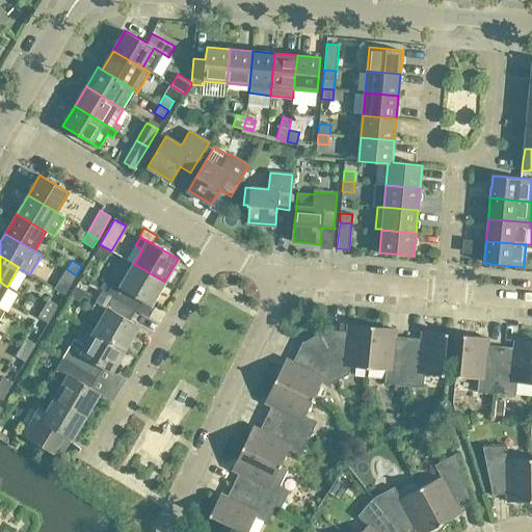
[(32,274),(48,284),(56,270),(41,261),(32,274)]
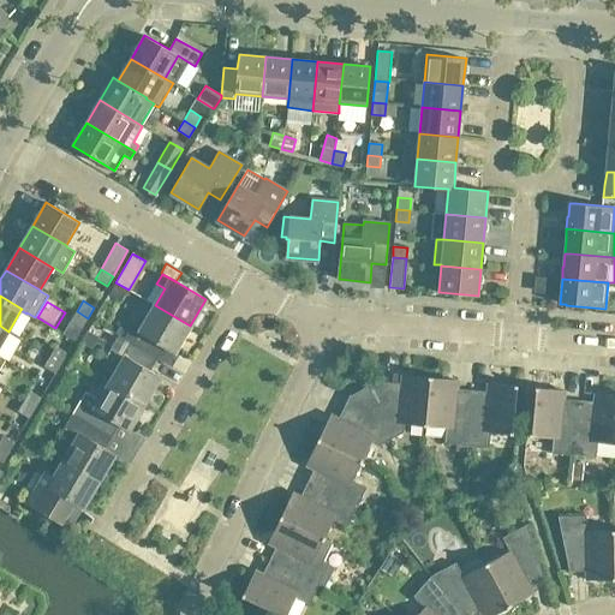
[(174,352),(190,326),(155,305),(145,322),(137,317),(124,338),(124,339),(155,357),(162,345),(174,352)]
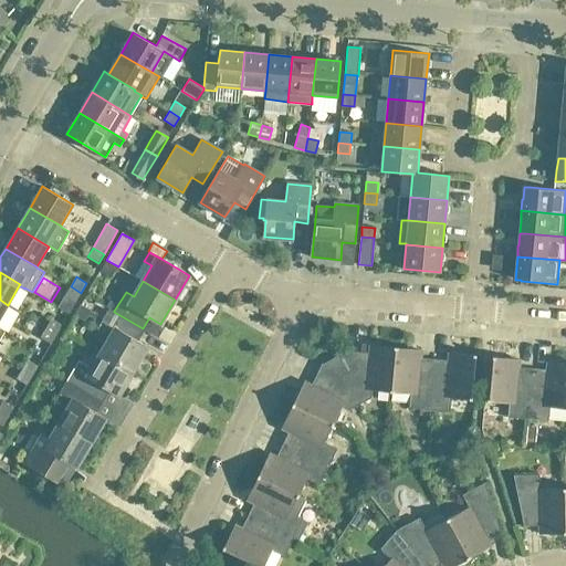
[(81,293),(71,286),(64,297),(74,304),(81,293)]
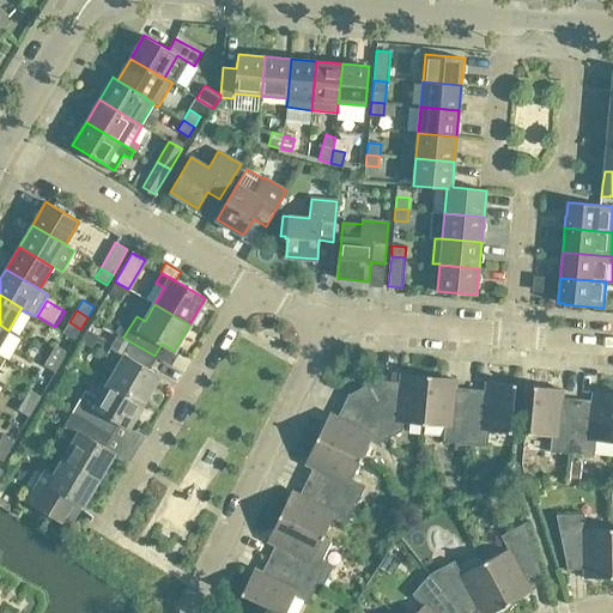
[(150,369),(157,357),(155,356),(123,338),(123,337),(119,333),(105,356),(119,364),(109,381),(144,402),(159,375),(150,369)]
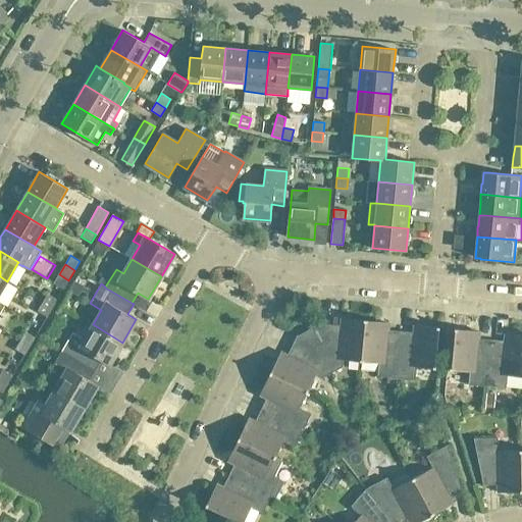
[(76,309),(84,290),(70,284),(64,305),(76,309)]
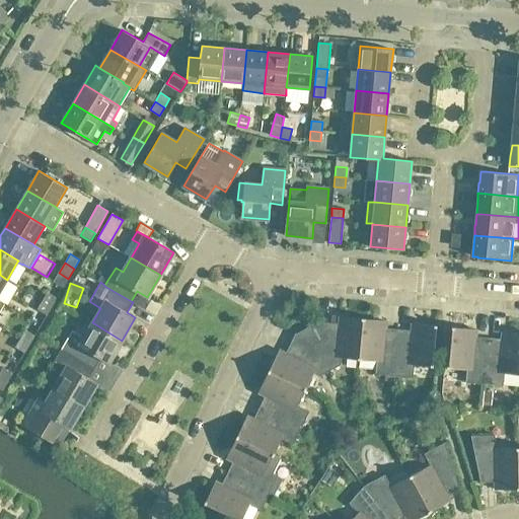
[(48,292),(43,300),(52,306),(57,297),(48,292)]
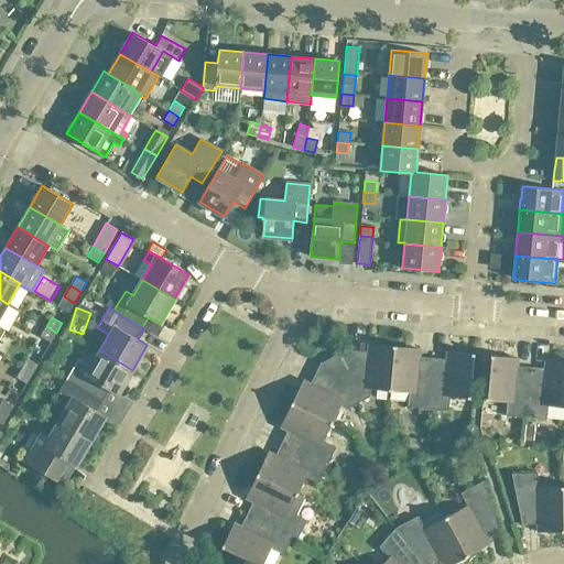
[(51,342),(56,333),(46,326),(41,335),(51,342)]
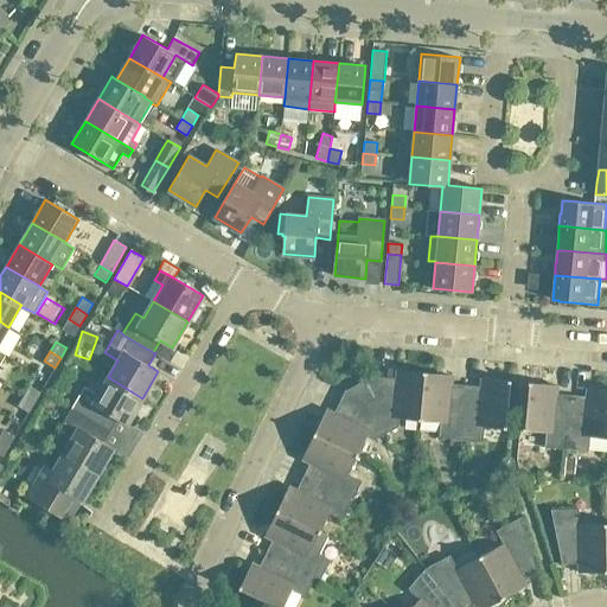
[(420,420),(425,372),(397,370),(396,378),(370,376),(370,377),(358,383),(385,433),(398,426),(400,417),(420,420)]
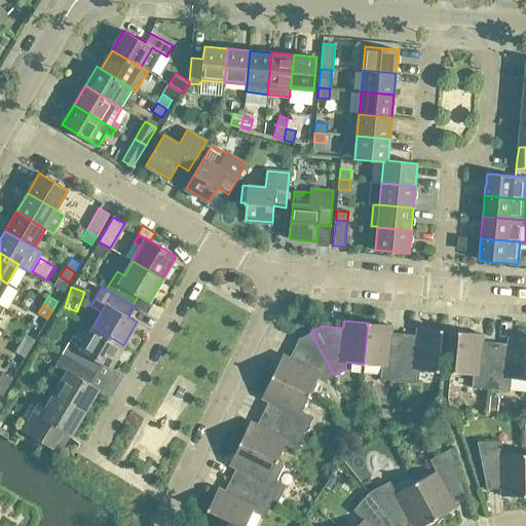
[(390,380),(400,380),(404,334),(391,333),(391,325),(368,323),(364,364),(382,366),(380,379),(390,380)]
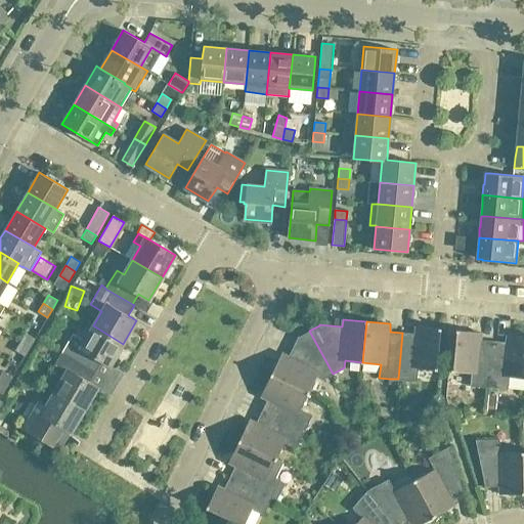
[(110,366),(123,344),(93,325),(85,341),(73,334),(61,352),(95,372),(101,361),(110,366)]
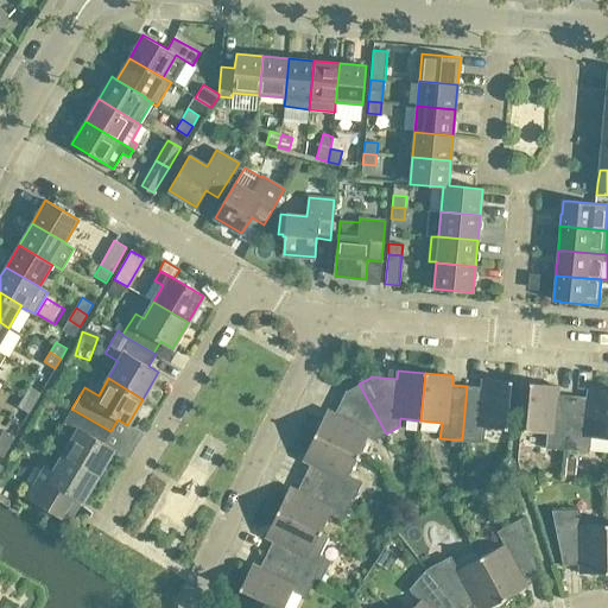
[(467,386),(462,439),(483,442),(485,426),(506,429),(511,381),(482,379),(481,387),(467,386)]
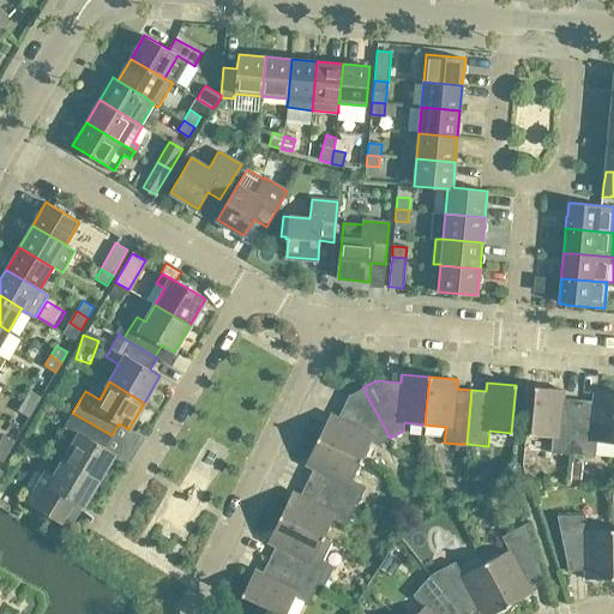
[(390,438),(362,387),(351,395),(350,393),(338,417),(331,414),(318,439),(361,461),(371,441),(378,445),(390,438)]
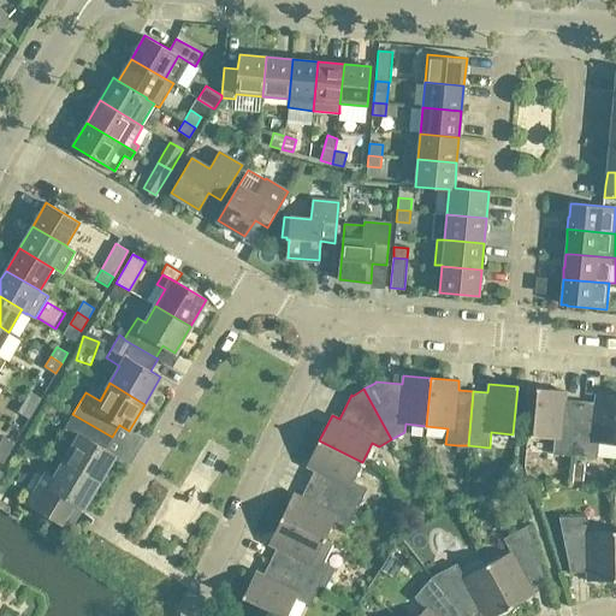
[(575,456),(580,401),(566,400),(566,391),(537,389),(532,436),(554,438),(552,454),(575,456)]
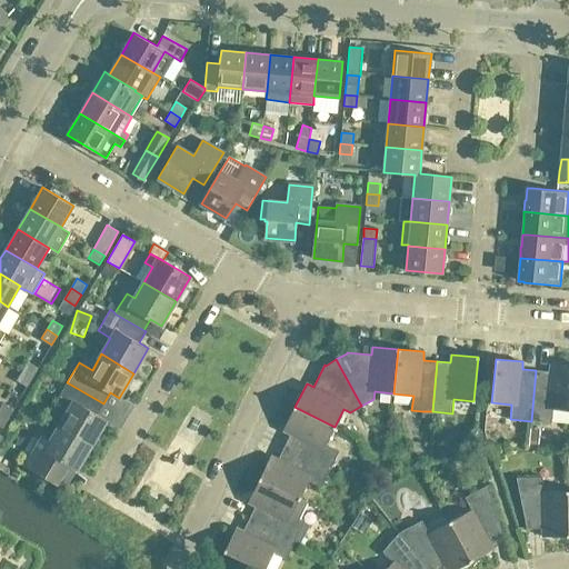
[(28,361),(22,370),(32,377),(38,367),(28,361)]
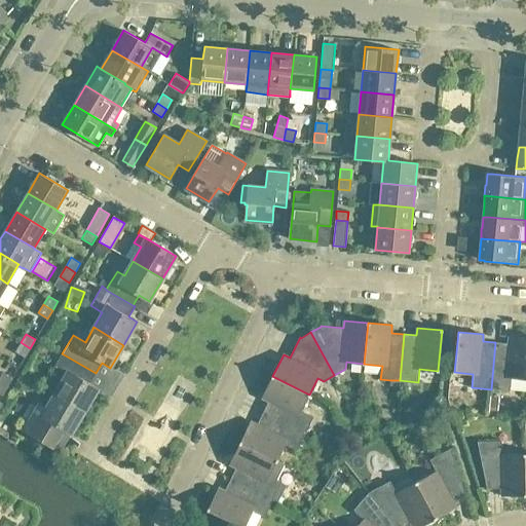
[(45,334),(41,340),(51,346),(55,340),(45,334)]
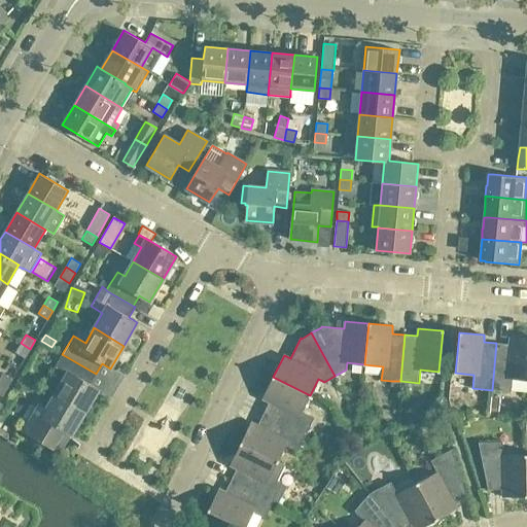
[(526,380),(526,338),(510,337),(508,344),(496,343),(492,390),(511,392),(512,379),(526,380)]
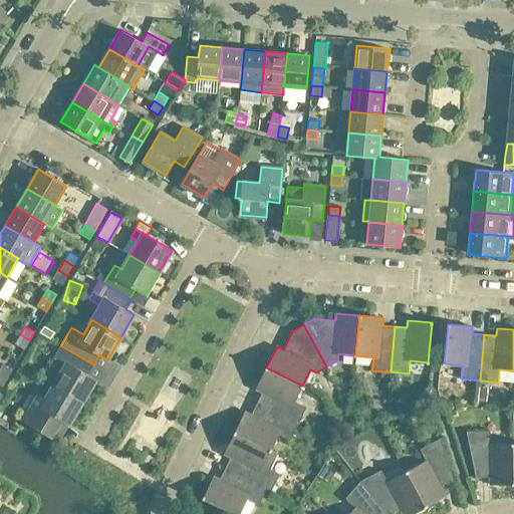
[(24,348),(29,340),(20,334),(15,343),(24,348)]
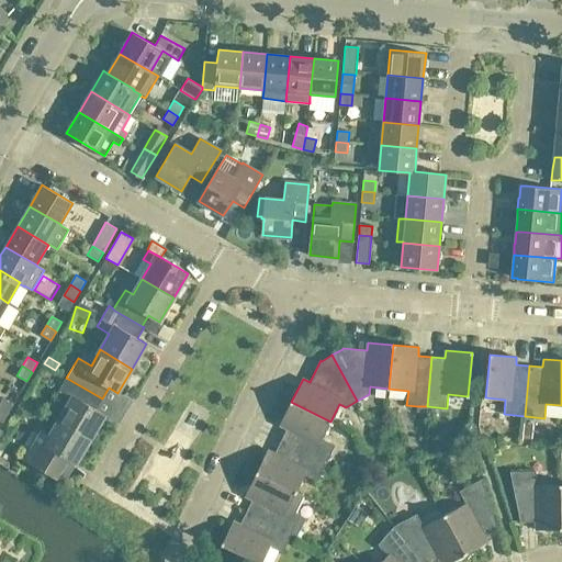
[(97,409),(102,398),(66,378),(55,397),(68,404),(58,420),(90,439),(104,415),(97,409)]
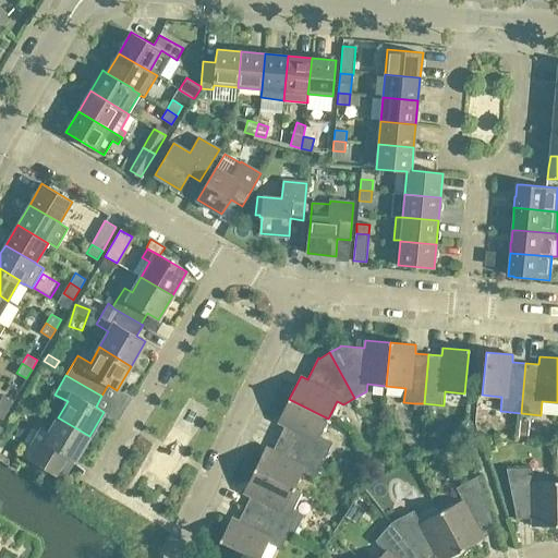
[(3,395),(0,399),(0,404),(8,410),(13,401),(3,395)]
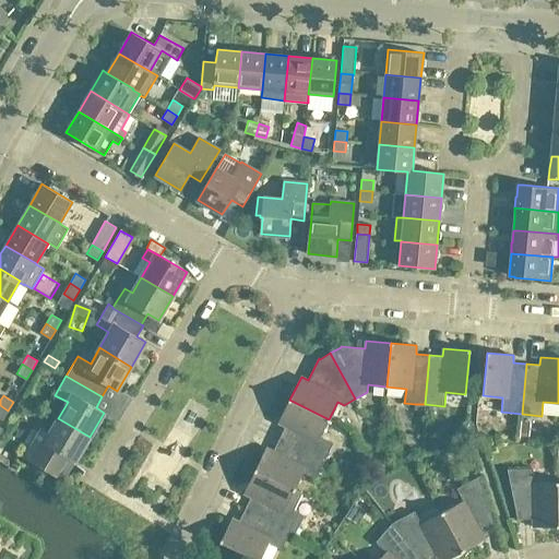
[(320,436),(329,419),(289,400),(278,423),(285,426),(280,438),(324,461),(333,442),(320,436)]
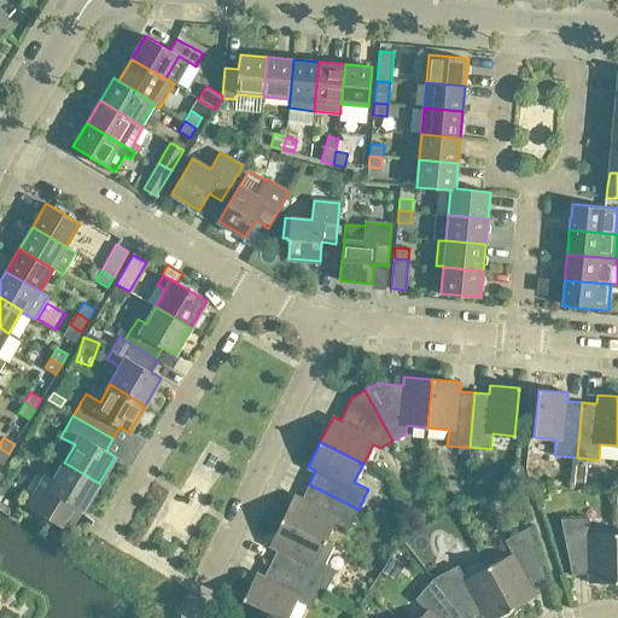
[(83,509),(99,483),(64,462),(54,479),(46,474),(28,505),(62,524),(74,503),(83,509)]
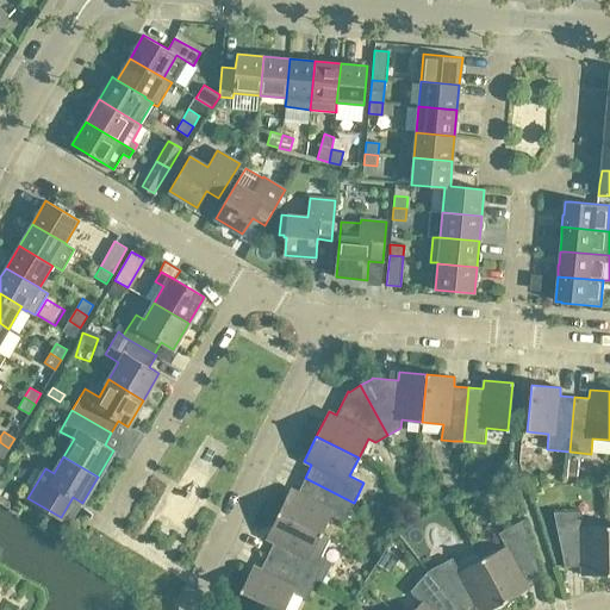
[(344,522),(354,503),(305,478),(298,492),(291,489),(279,514),(321,534),(330,516),(344,522)]
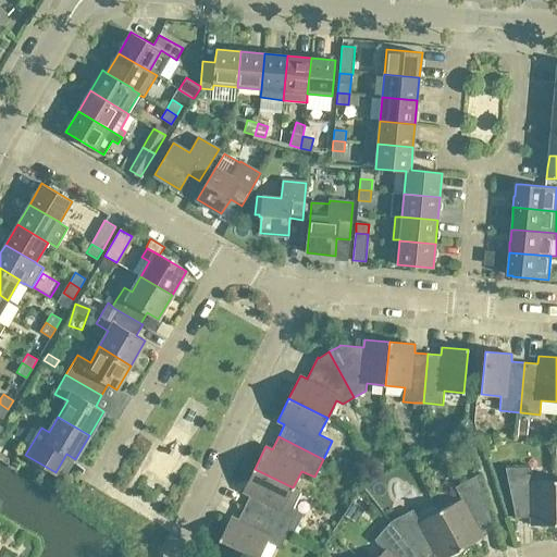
[(556,524),(556,481),(532,481),(531,467),(506,468),(516,517),(531,517),(531,524),(556,524)]
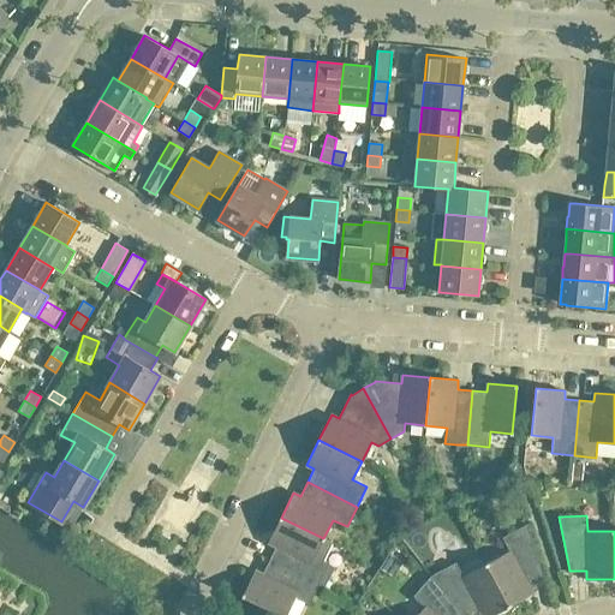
[(323,538),(281,518),(268,543),(276,547),(269,560),(320,585),(329,565),(323,561),(332,543),(323,539),(323,538)]
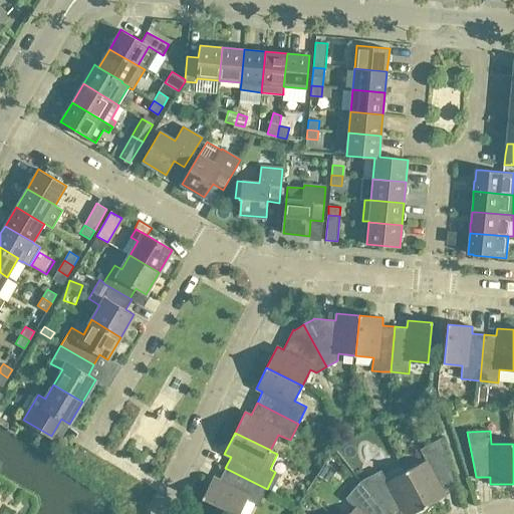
[(455,483),(441,438),(420,449),(426,461),(407,471),(426,507),(447,495),(443,489),(455,483)]
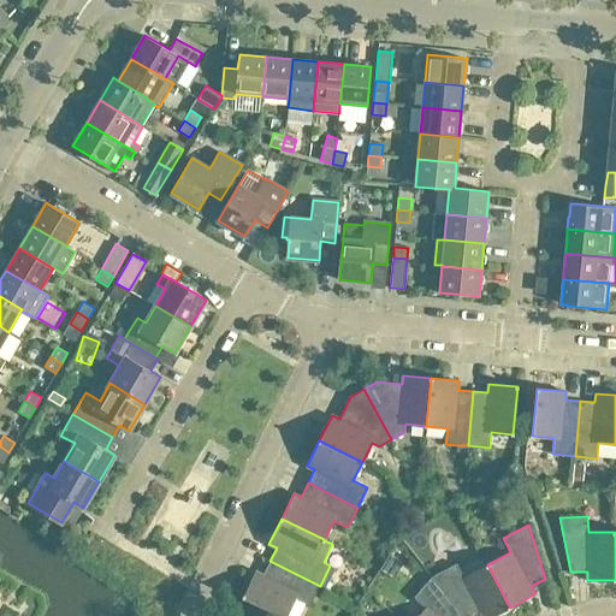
[(320,586),(270,561),(264,574),(255,570),(243,597),(282,615),(286,615),(296,598),(309,605),(320,586)]
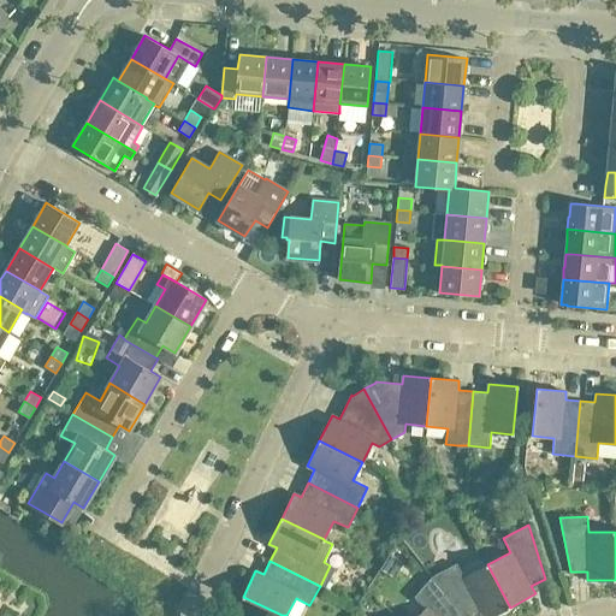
[(492,615),(510,608),(487,564),(465,578),(456,563),(432,576),(463,615),(474,615),(481,612),(483,615),(492,615)]
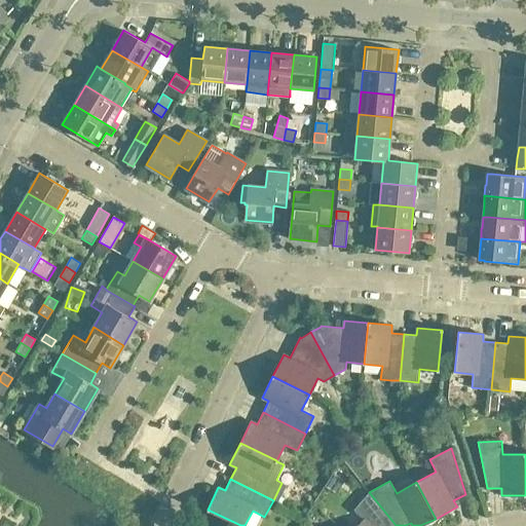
[(396,525),(369,492),(353,510),(364,519),(357,525),(396,525)]
